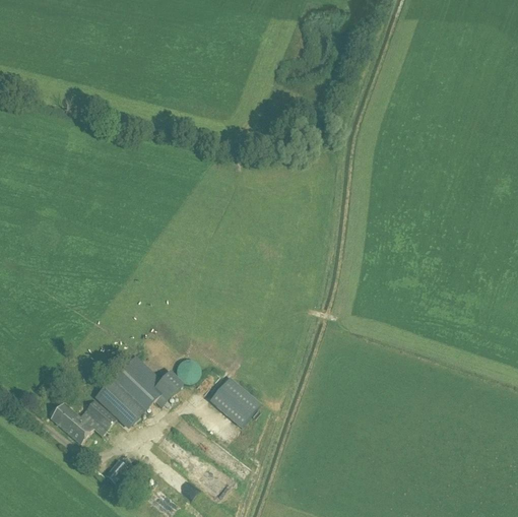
[(160,380),(134,354),(93,398),(127,430),(138,417),(140,419),(143,416),(141,415),(153,402),(159,408),(163,405),(165,407),(169,403),(167,401),(182,385),(168,372),(160,380)]
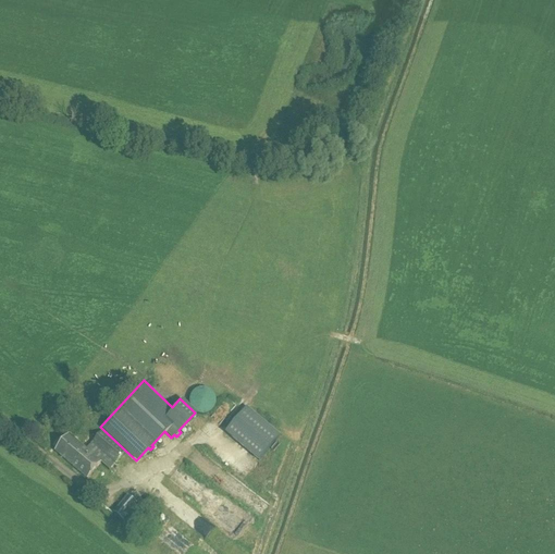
[(201,413),(204,413),(206,411),(208,410),(209,409),(211,407),(212,405),(213,403),(213,401),(213,398),(213,396),(212,394),(211,392),(210,390),(208,389),(206,388),(204,386),(201,386),(199,386),(197,386),(195,388),(193,389),(190,391),(189,393),(188,394),(187,397),(187,399),(187,402),(188,404),(189,406),(190,408),(193,409),(194,410),(196,411),(199,413),(201,413)]
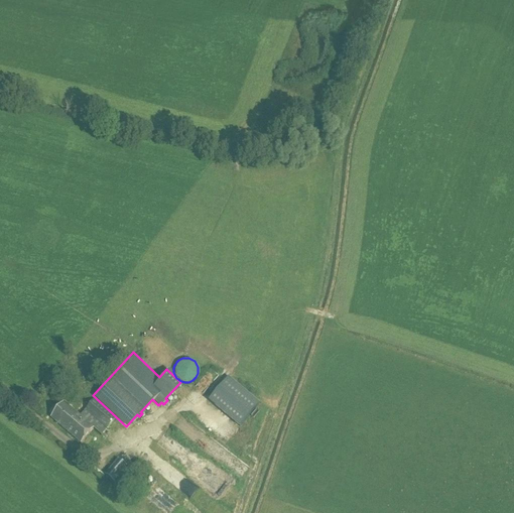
[(198,384),(205,390),(221,372),(214,366),(198,384)]
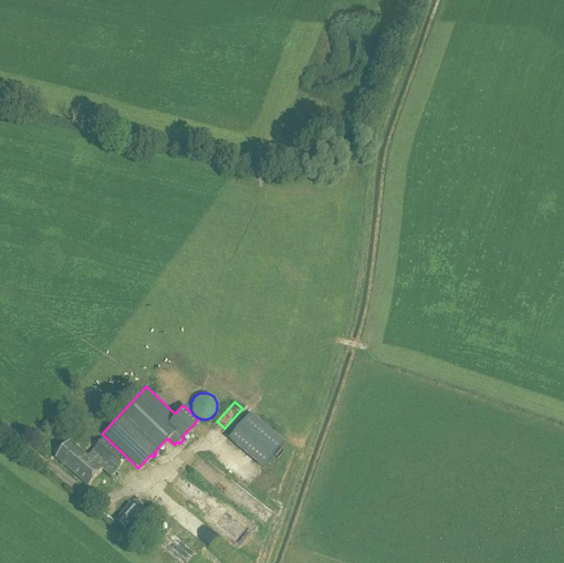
[(261,467),(283,440),(249,412),(227,438),(261,467)]
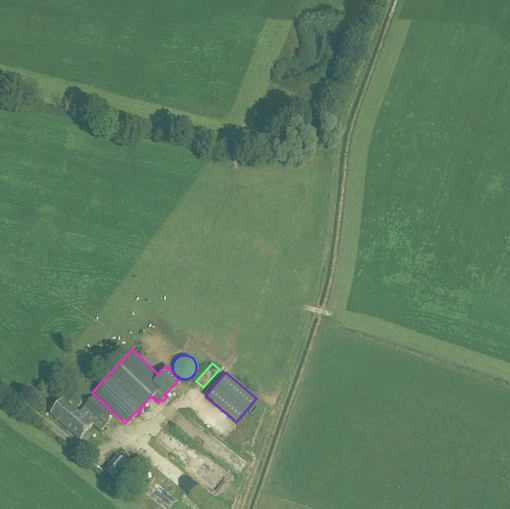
[(113,413),(92,394),(77,411),(61,398),(49,412),(78,437),(86,428),(94,435),(113,413)]
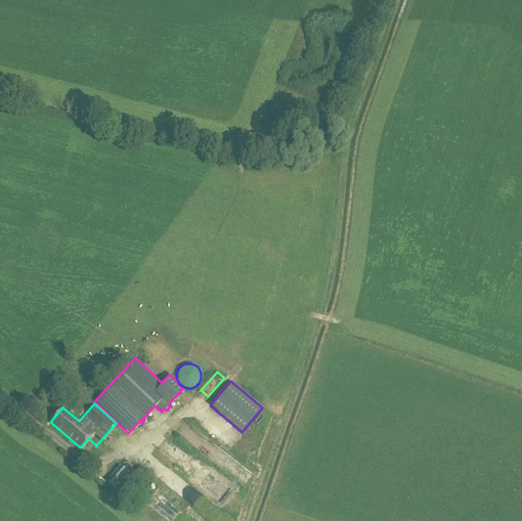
[(228,463),(230,457),(222,454),(220,461),(228,463)]
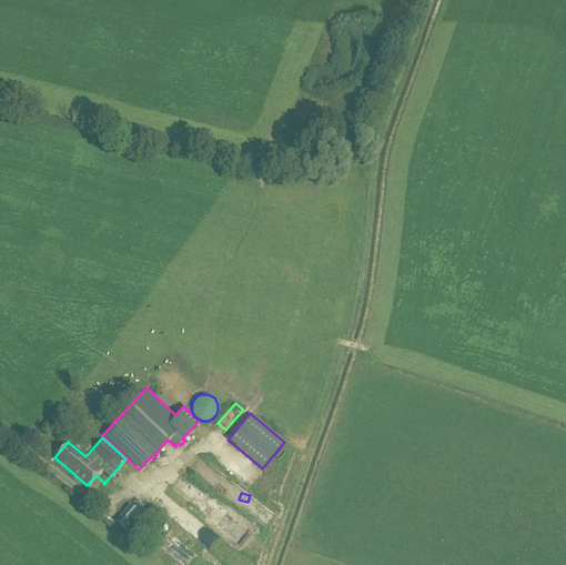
[(123,528),(138,512),(128,503),(113,520),(123,528)]
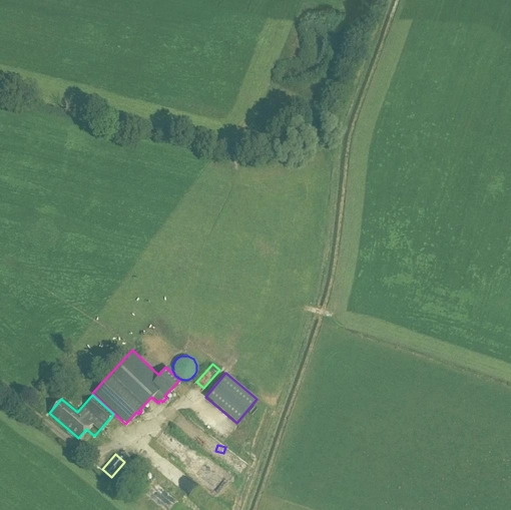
[(243,458),(236,462),(240,470),(248,465),(243,458)]
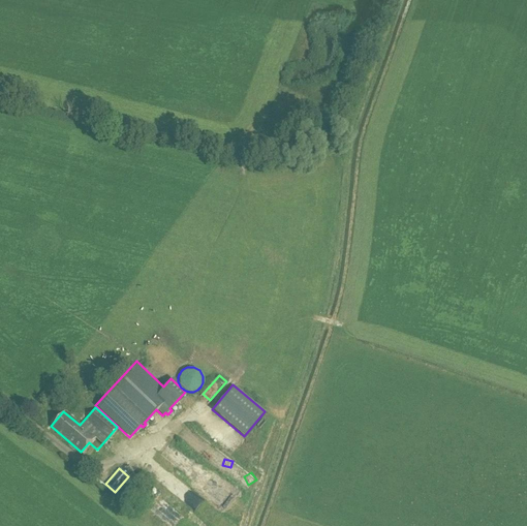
[(205,486),(238,517),(246,508),(222,485),(222,486),(213,477),(205,486)]
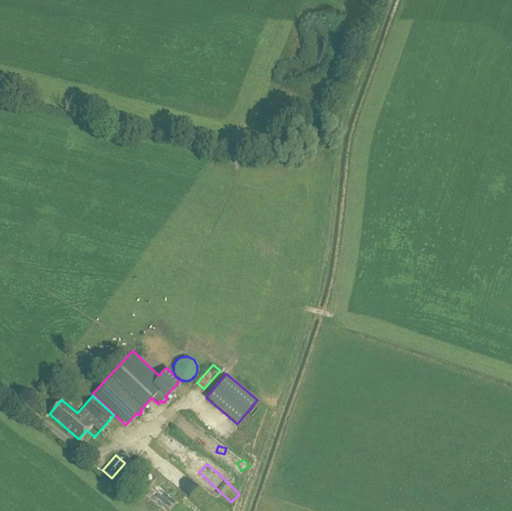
[(172,480),(214,510),(231,510),(232,510),(178,471),(172,480)]
